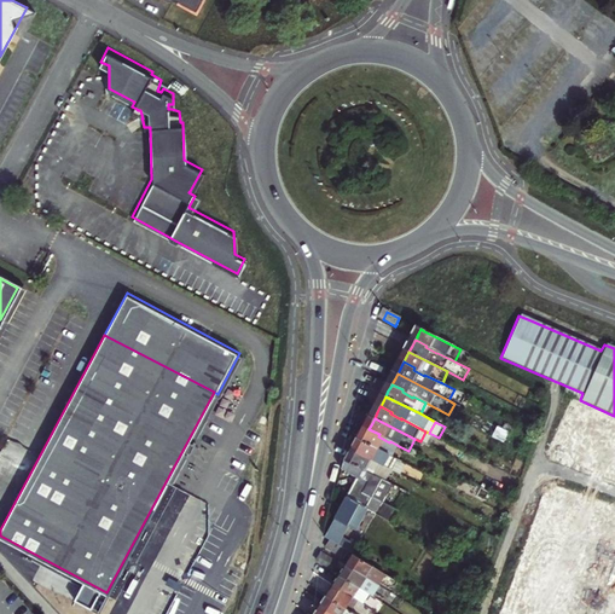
[(390,441),(389,442),(378,436),(379,434),(369,429),(369,430),(365,435),(363,441),(401,461),(405,453),(406,455),(408,451),(404,449),(399,446),(390,441)]
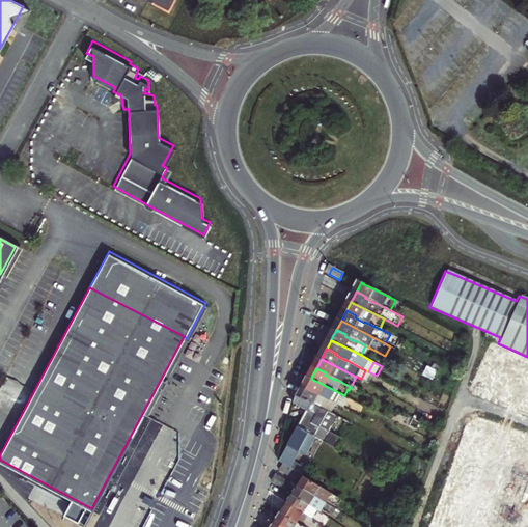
[(368,371),(365,370),(361,379),(371,385),(377,376),(368,371)]
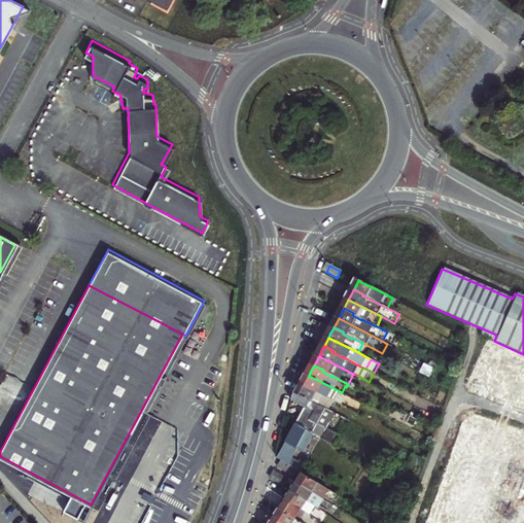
[(347,395),(342,392),(309,376),(307,380),(305,384),(314,388),(313,390),(322,395),(322,393),(339,403),(347,407),(350,401),(346,398),(347,395)]
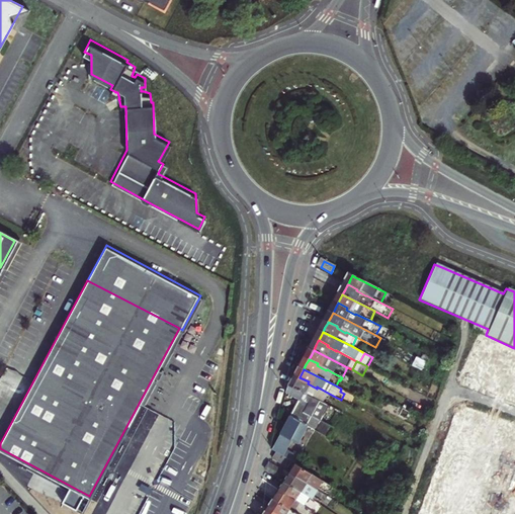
[(328,405),(333,396),(317,387),(317,389),(308,383),(309,381),(299,377),(297,381),(295,386),(294,388),(309,395),(328,405)]
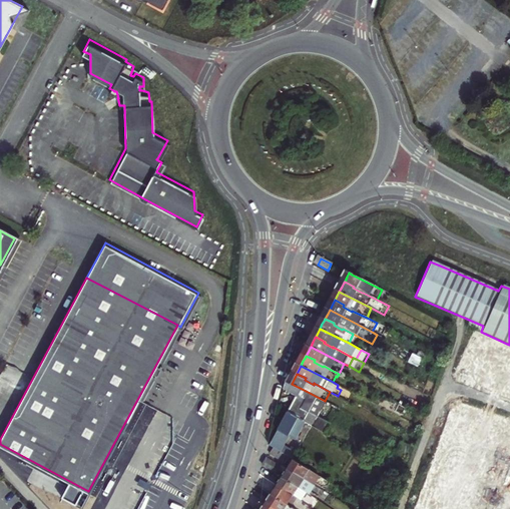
[(333,405),(325,401),(306,391),(303,396),(319,405),(309,424),(311,425),(312,426),(330,436),(336,426),(325,420),(333,405)]
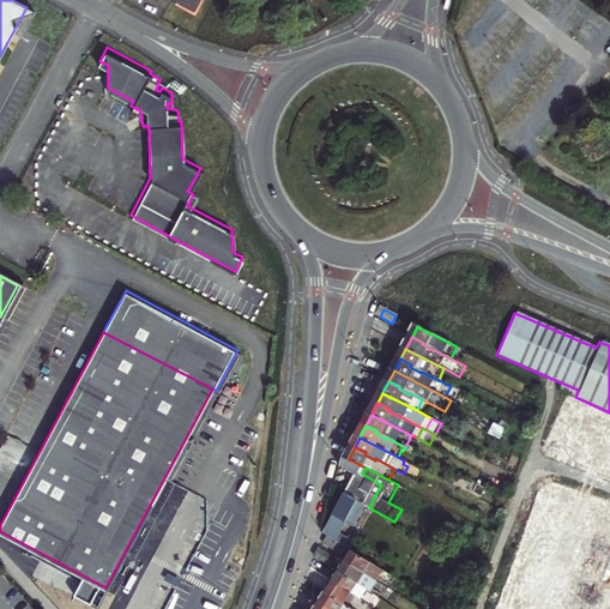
[(381,484),(362,474),(356,484),(350,495),(369,507),(381,484)]
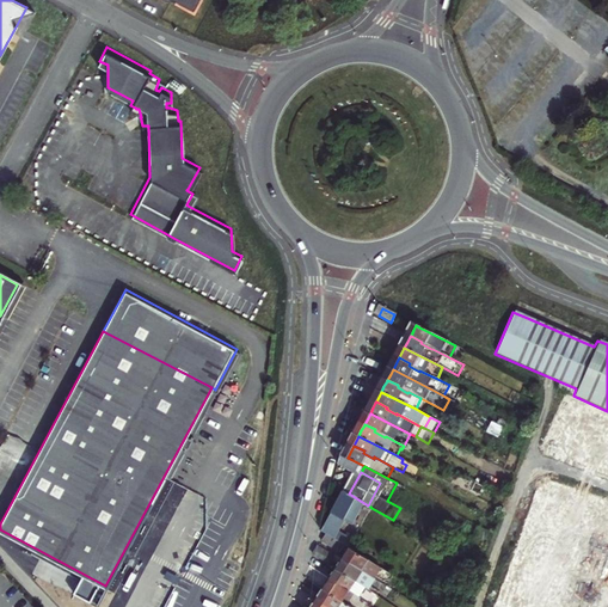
[(357,527),(370,507),(368,506),(349,494),(338,514),(329,534),(333,538),(336,539),(347,521),(357,527)]
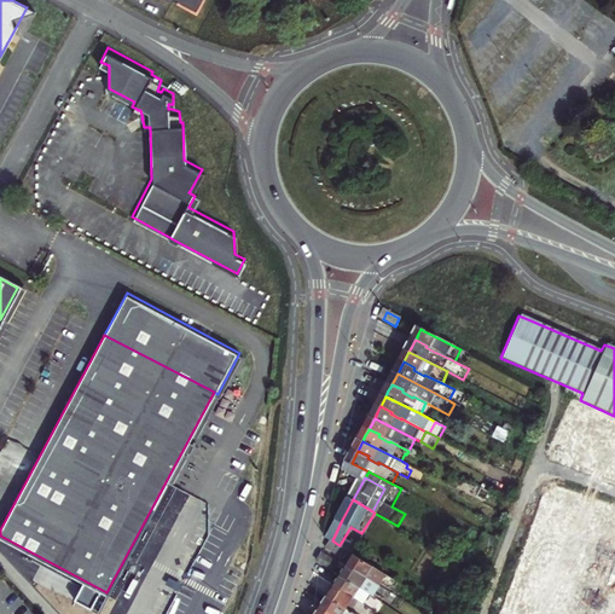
[(350,527),(340,545),(355,555),(359,557),(360,559),(366,549),(360,545),(366,536),(364,534),(376,514),(375,513),(361,533),(350,527)]
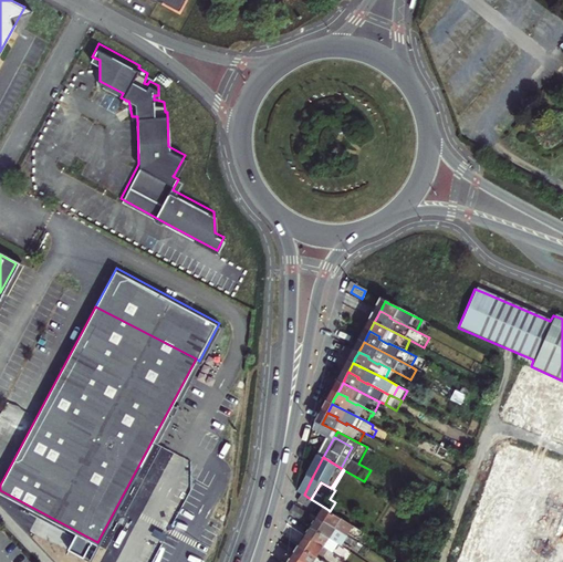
[(311,499),(309,498),(304,505),(322,516),(325,508),(311,499)]
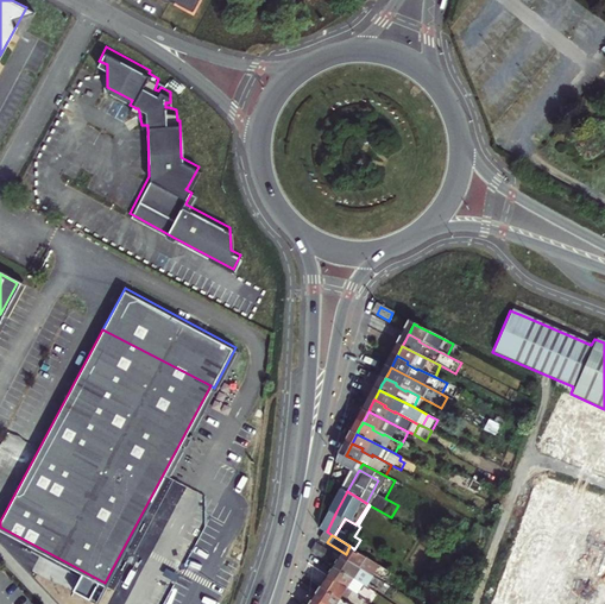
[(354,549),(353,548),(350,554),(346,559),(366,572),(373,561),(354,549)]
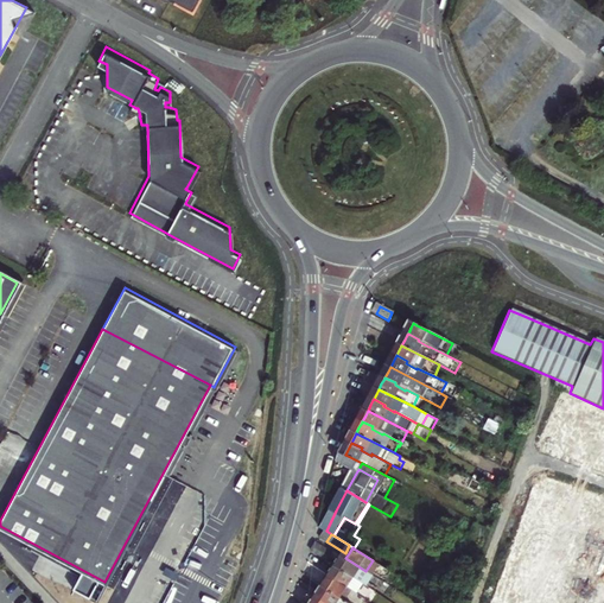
[(324,548),(319,556),(334,565),(338,557),(324,548)]
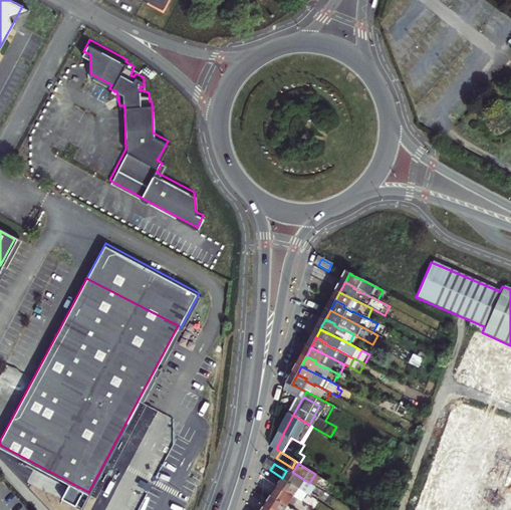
[(279,483),(282,478),(270,470),(267,476),(279,483)]
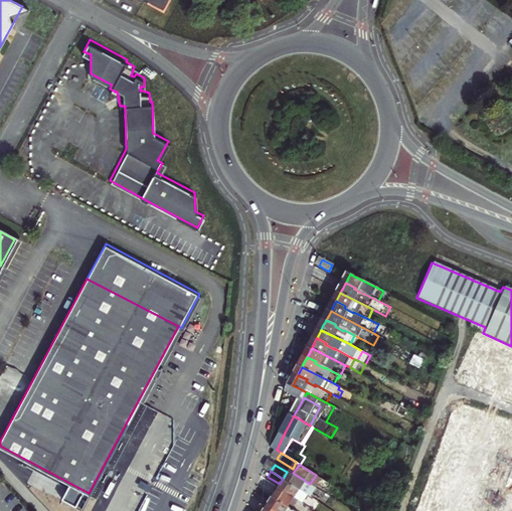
[(291,477),(288,482),(305,492),(310,484),(293,473),(291,477)]
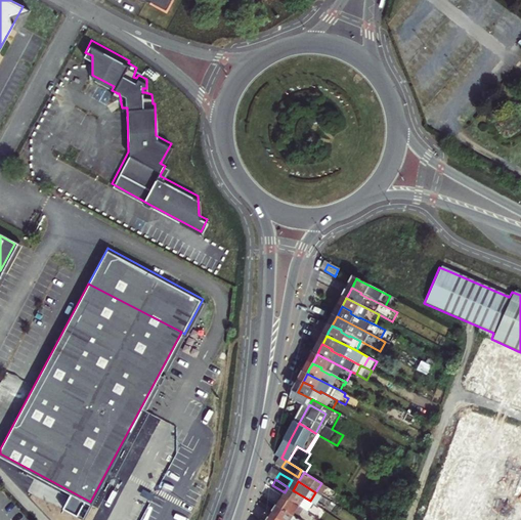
[(310,501),(293,490),(291,494),(288,499),(287,500),(296,506),(297,504),(305,509),(310,501)]
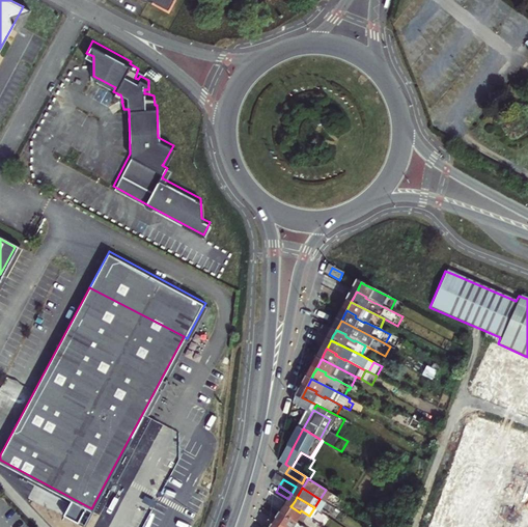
[(309,517),(309,516),(301,510),(300,512),(290,506),(287,510),(285,515),(303,526),(309,517)]
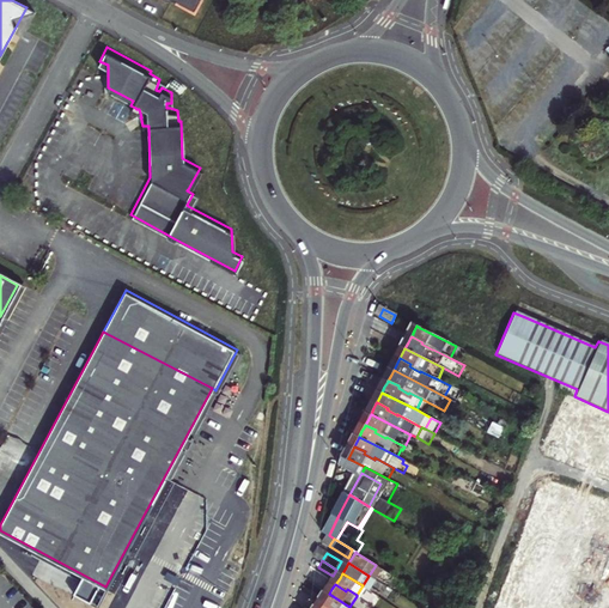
[(351,607),(349,607),(329,594),(326,599),(322,605),(326,607),(351,607)]
